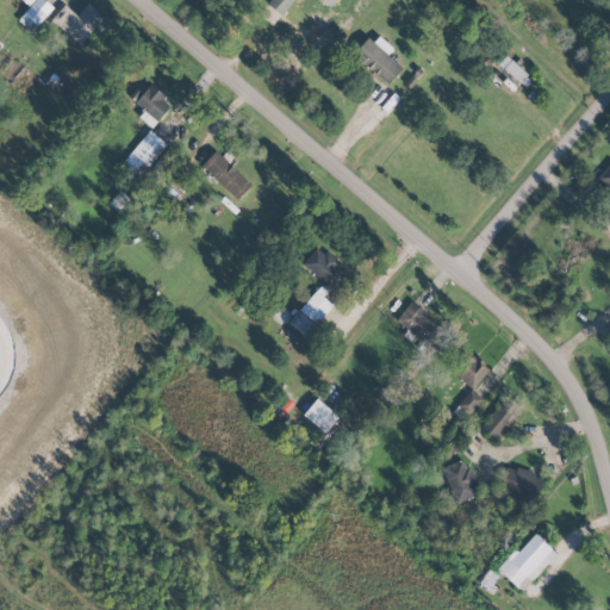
[(31,32),(53,6),(44,0),(33,0),(17,20),(31,32)]
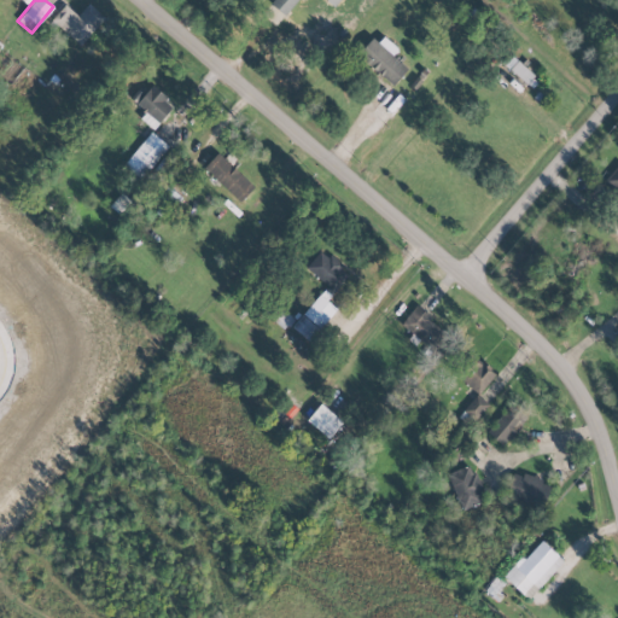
[(270,3),(272,0),(296,0),(285,15),(270,3)]
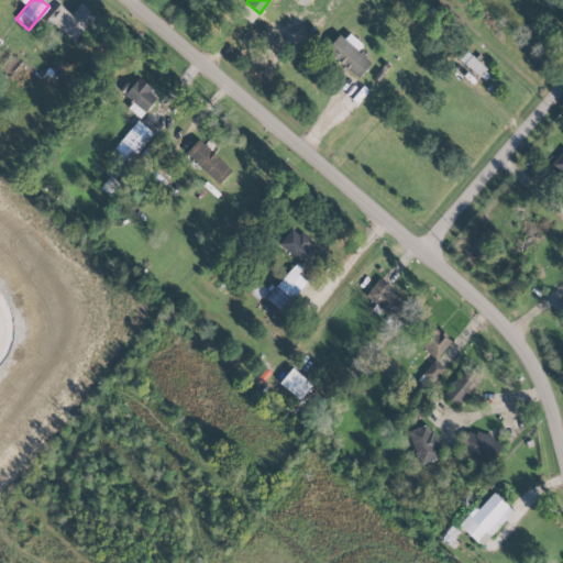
[(59,4),(47,18),(73,41),(96,17),(80,2),(70,13),(59,4)]
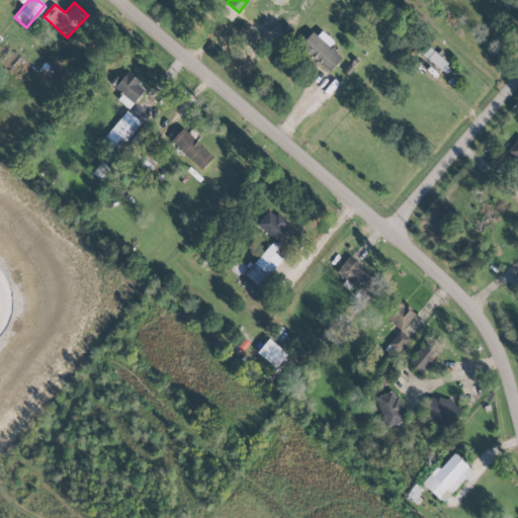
[(328,72),(341,58),(329,46),(331,42),(315,27),(298,46),(328,72)]
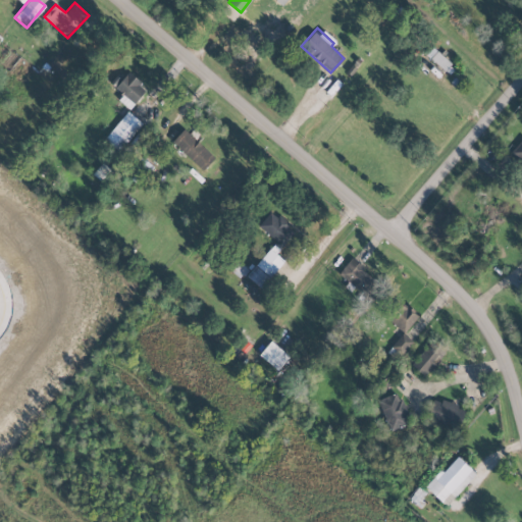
[(451,61),(431,49),(426,57),(446,69),(451,61)]
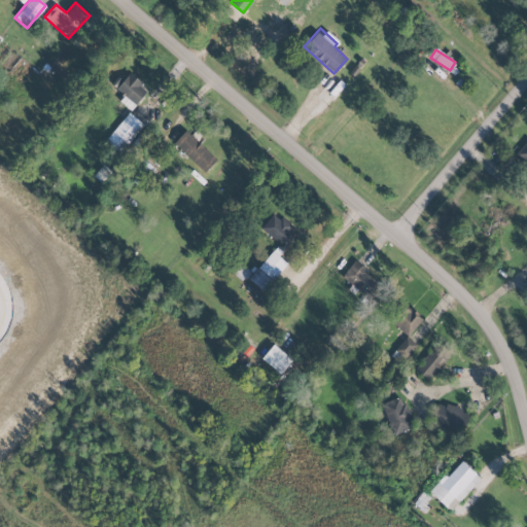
[(353,75),(359,68),(355,64),(349,72),(353,75)]
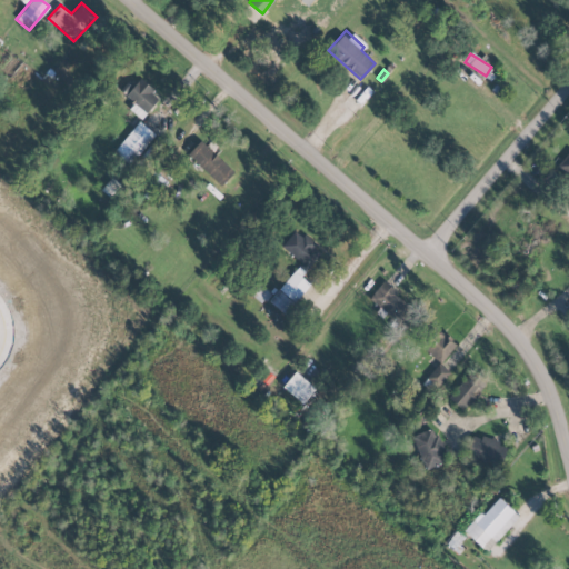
[(159,98),(151,91),(155,89),(140,77),(126,95),(131,99),(130,100),(133,103),(129,108),(141,118),(159,98)]
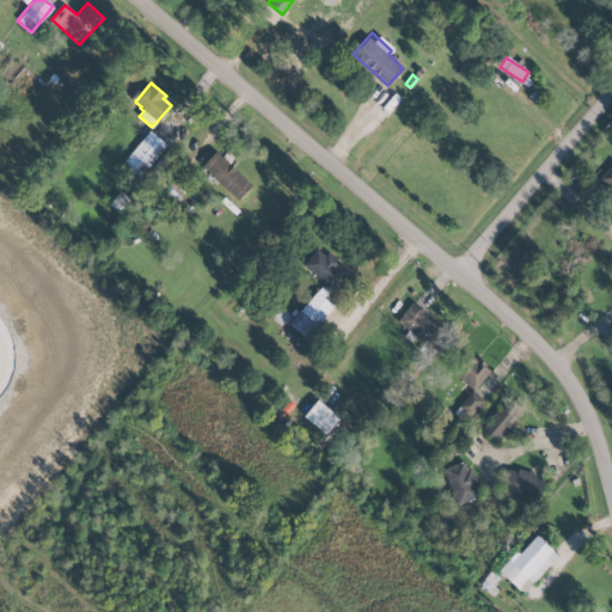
[(393,89),(402,96),(367,138),(359,130),(373,114),(367,109),(375,99),(380,104),(393,89)]
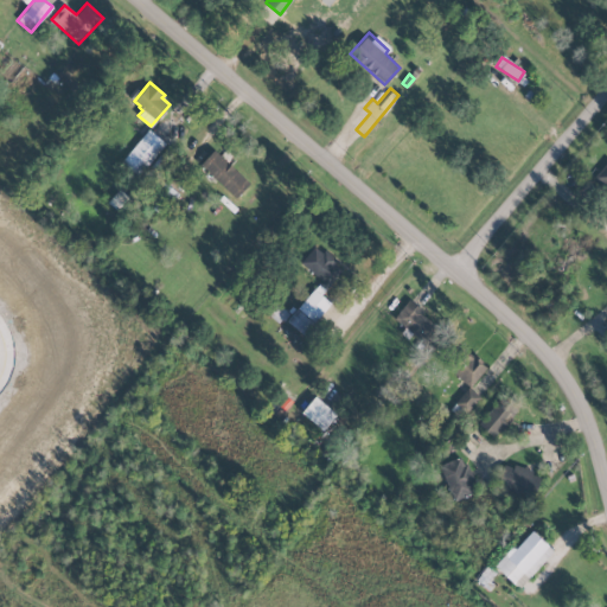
[(121,161),(138,176),(165,144),(148,129),(121,161)]
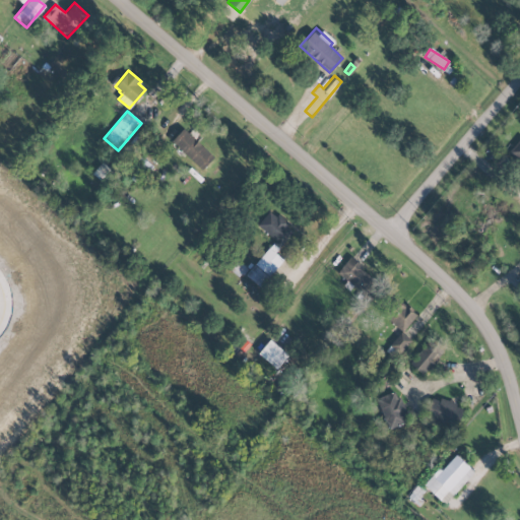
[(214,156),(184,127),(172,140),(202,169),(214,156)]
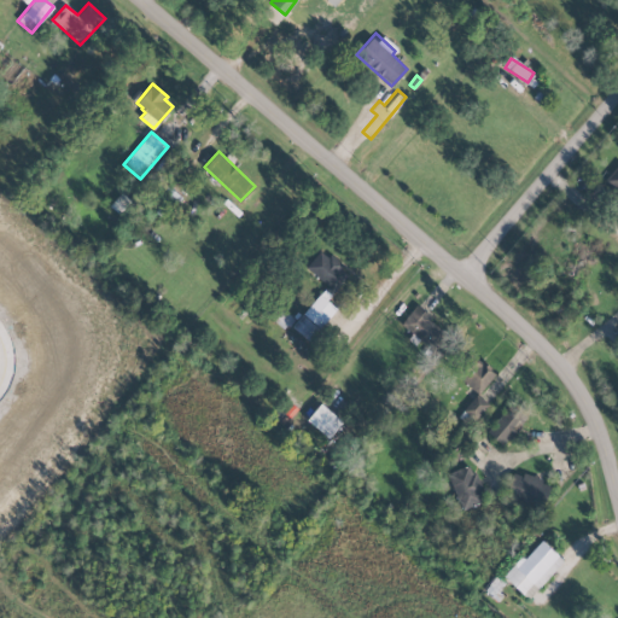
[(617,164),(604,180),(617,193),(617,192),(617,164)]
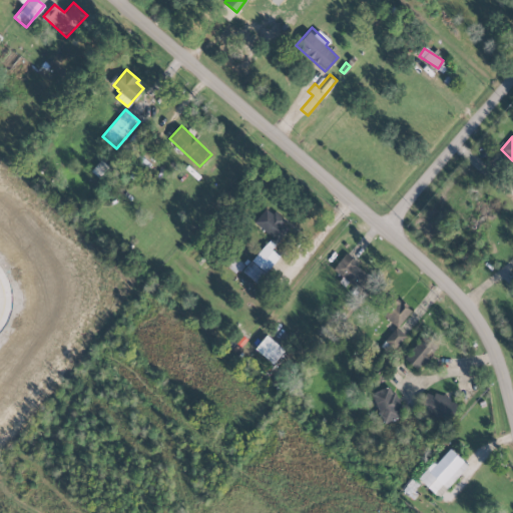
[(136,181),(151,163),(137,151),(122,169),(136,181)]
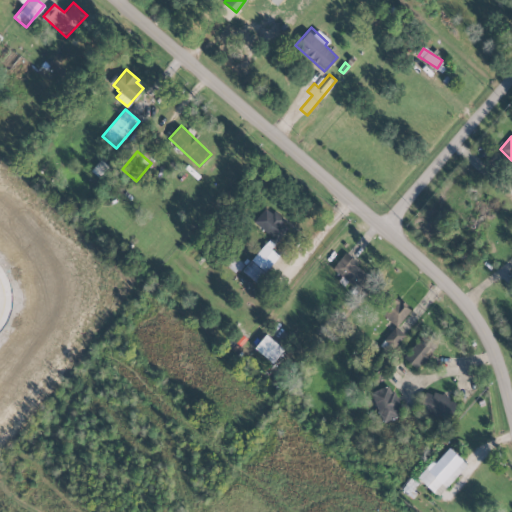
[(100,179),(110,169),(100,160),(91,170),(100,179)]
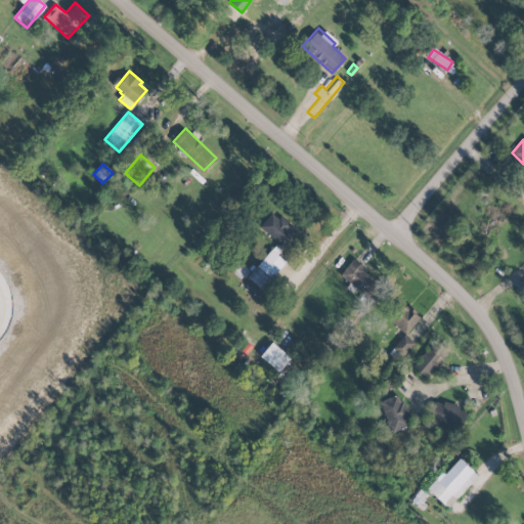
[(296,230),(272,211),(259,227),(282,247),(296,230)]
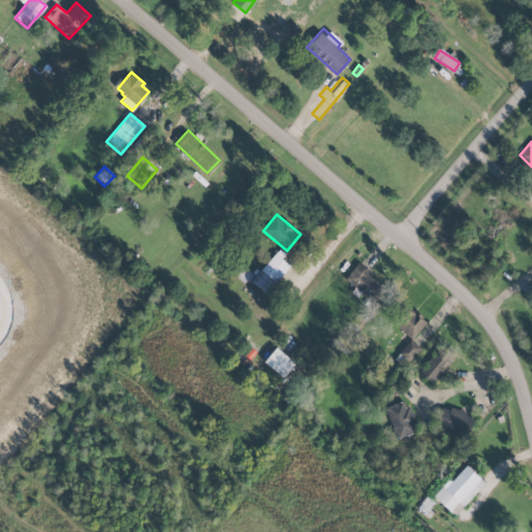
[(265,293),(290,266),(275,253),(250,280),(265,293)]
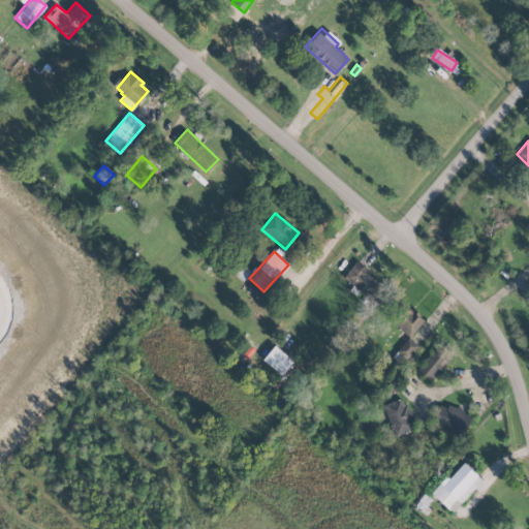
[(373,299),(381,284),(367,275),(370,270),(354,260),(342,280),(373,299)]
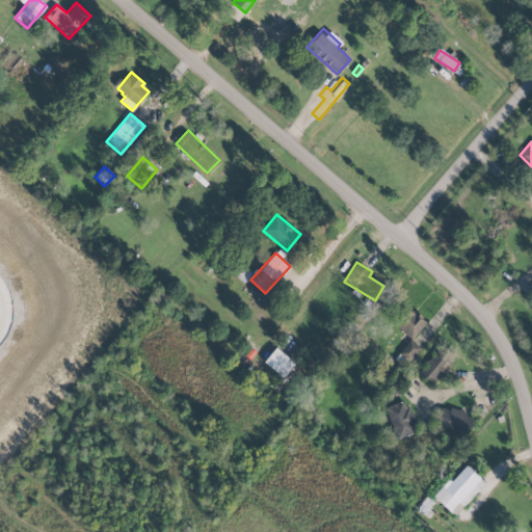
[(235,275),(244,284),(253,274),(243,266),(235,275)]
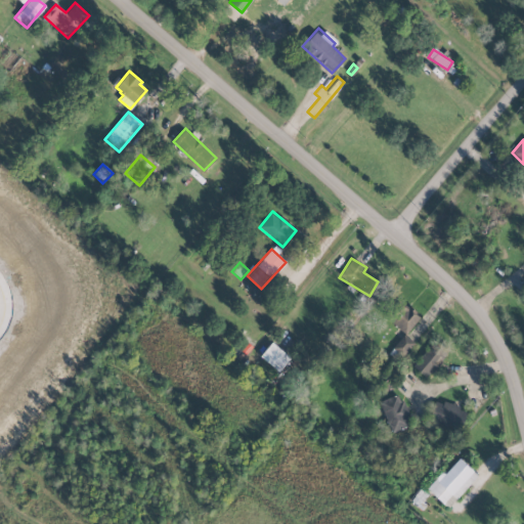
[(420,316),(399,300),(386,317),(406,334),(420,316)]
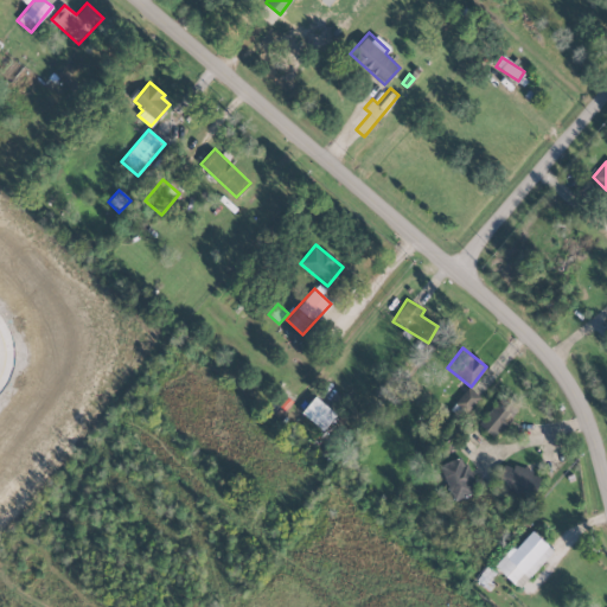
[(461,420),(480,398),(468,388),(449,409),(461,420)]
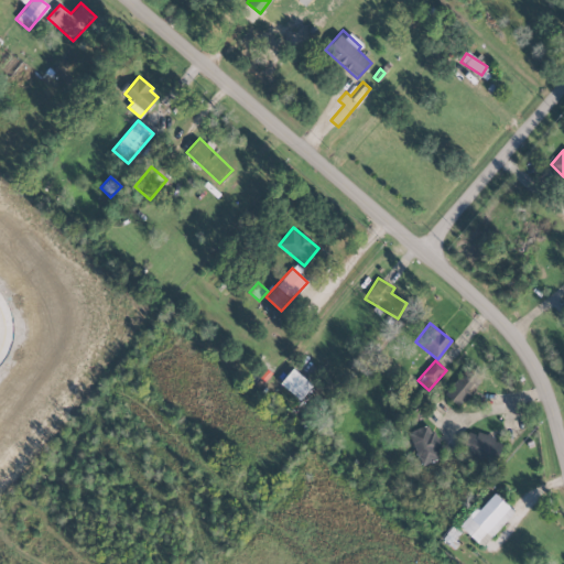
[(300,400),(312,384),(292,368),(280,383),(300,400)]
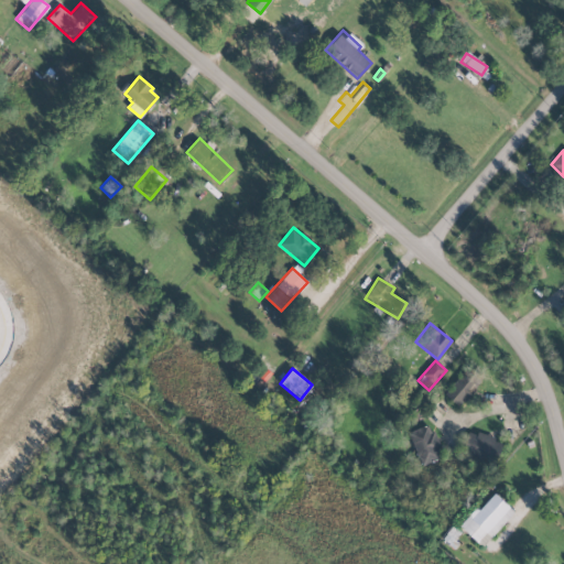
[(458,407),(481,381),(466,368),(444,393),(458,407)]
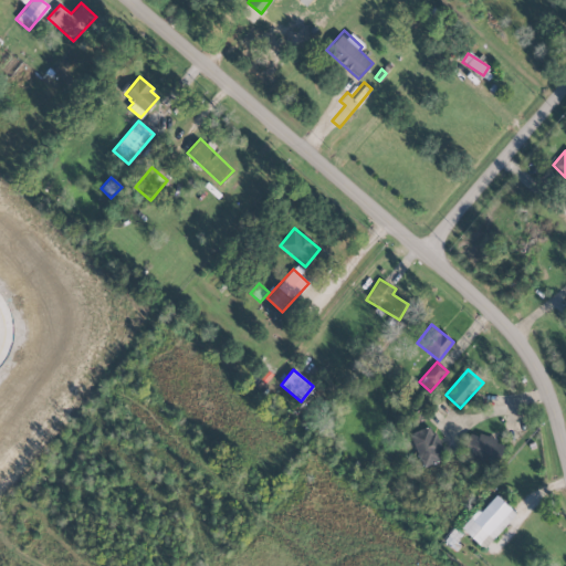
[(410,433),(421,467),(444,458),(432,425),(410,433)]
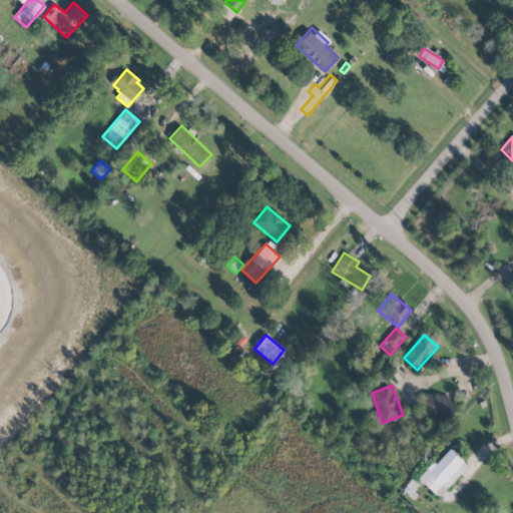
[(426,392),(420,412),(451,422),(457,401),(426,392)]
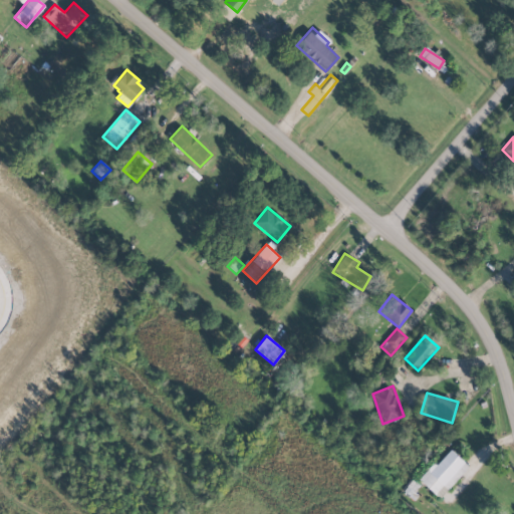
[(420,480),(439,498),(469,466),(449,448),(420,480)]
